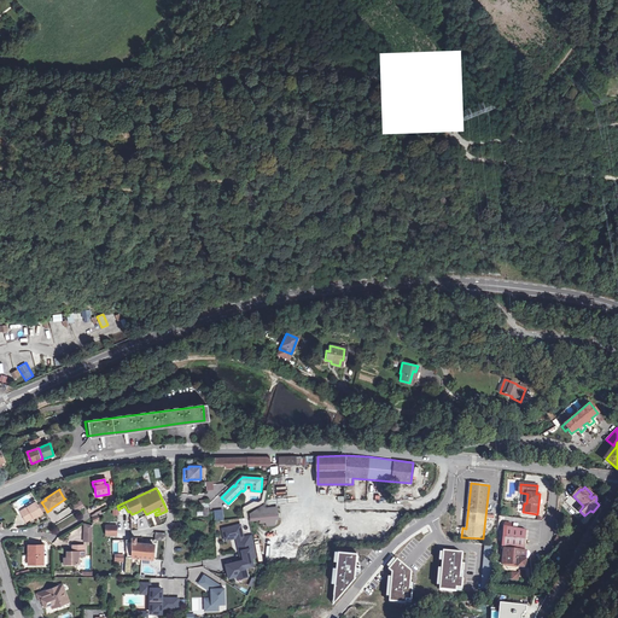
[(73,506),(75,511),(83,507),(80,501),(73,506)]
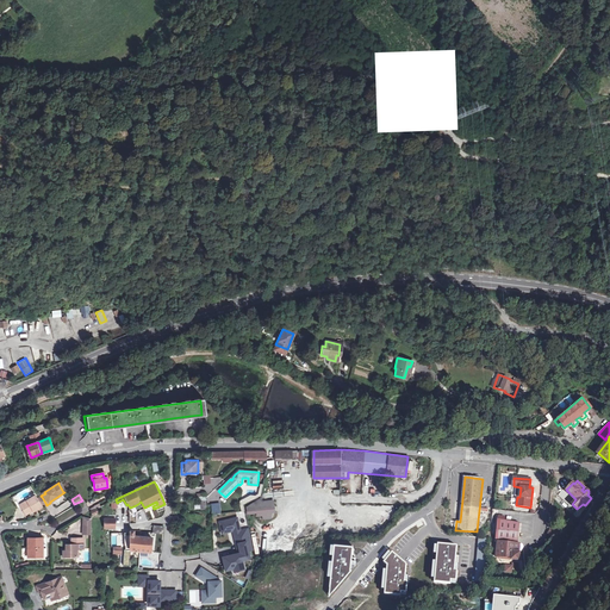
[(27,509),(25,510),(27,515),(35,510),(36,511),(43,506),(42,505),(38,498),(37,496),(29,500),(24,503),(27,509)]
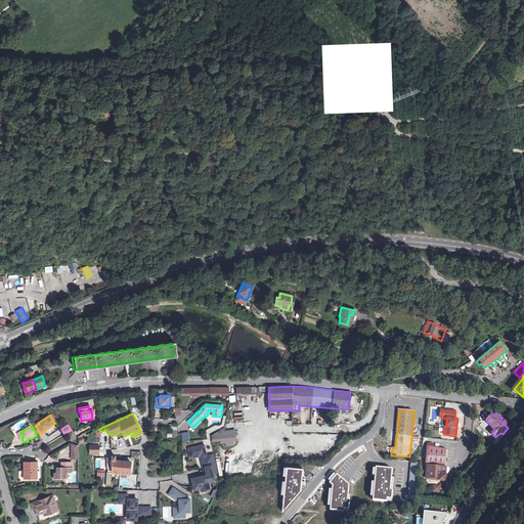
[(224,429),(212,436),(213,441),(221,440),(221,442),(226,442),(226,445),(232,445),(232,440),(235,440),(234,430),(225,431),(224,429)]
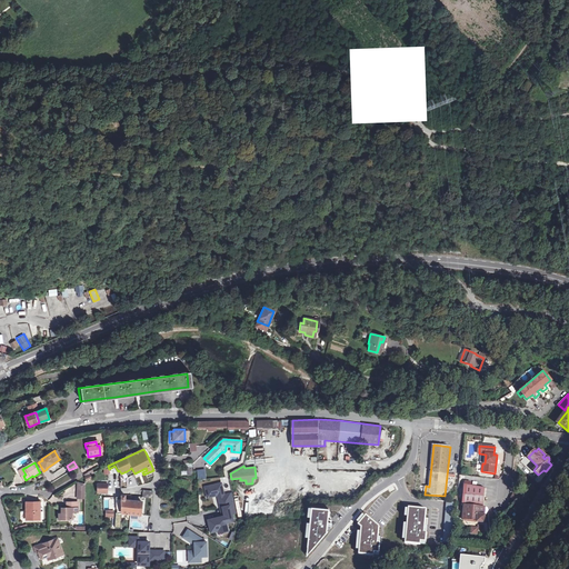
[(65,467),(55,473),(58,478),(67,471),(65,467)]
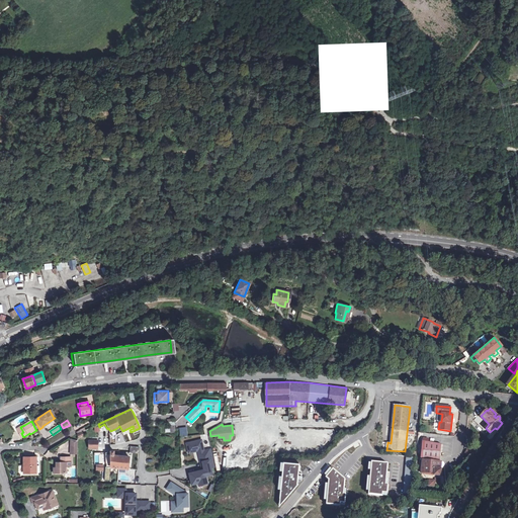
[(133,426),(122,431),(123,435),(131,432),(130,430),(134,428),(133,426)]
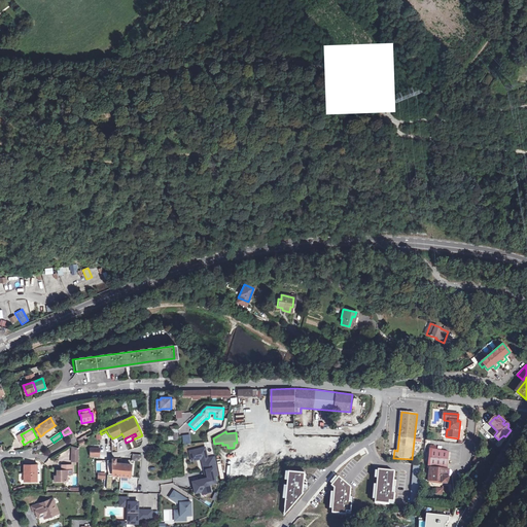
[(205,447),(189,451),(191,461),(203,458),(208,480),(192,483),(196,493),(202,491),(206,490),(207,493),(211,492),(210,485),(216,483),(215,476),(220,475),(215,456),(208,458),(205,447)]
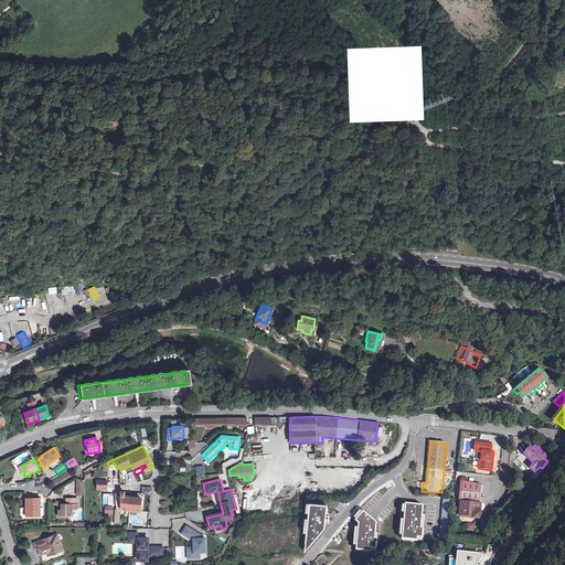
[(481,483),(461,481),(459,502),(460,502),(459,515),(473,518),(473,519),(481,520),(481,512),(484,508),(481,504),(480,504),(481,483)]
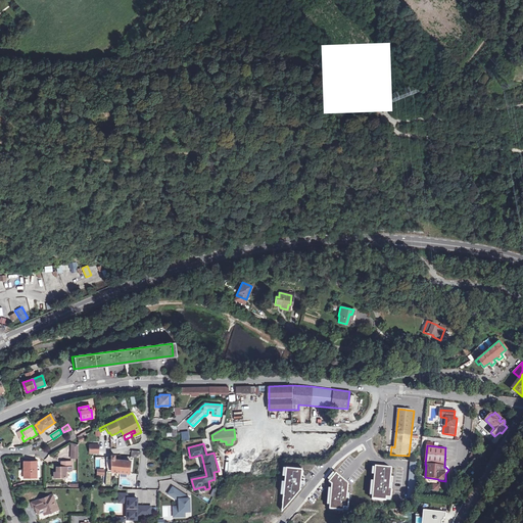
[(481,455),(476,448),(470,458),(474,462),(481,455)]
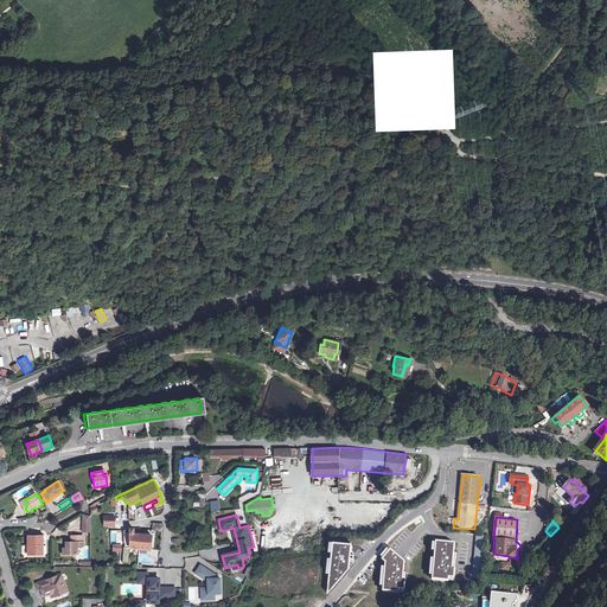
[(312,530),(307,531),(307,541),(320,541),(320,530),(319,530),(319,528),(312,528),(312,530)]
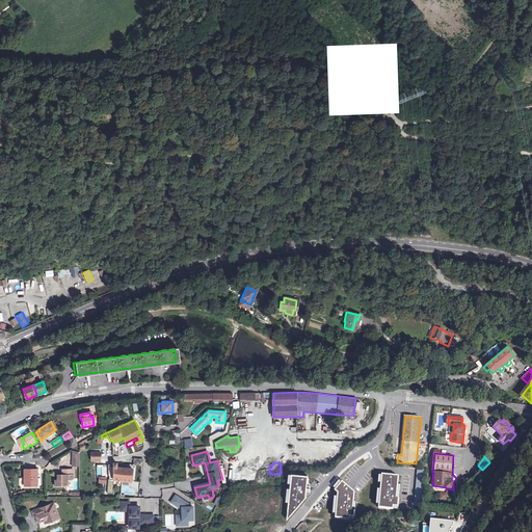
[(117,463),(113,463),(113,466),(109,467),(109,476),(114,476),(114,480),(132,481),(132,476),(133,469),(122,468),(123,463),(117,463)]
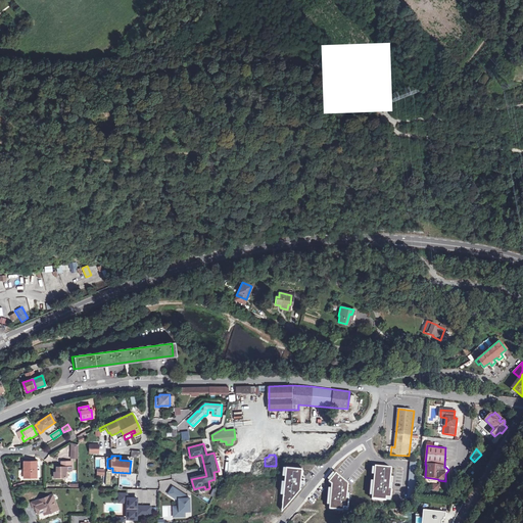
[(36,462),(24,462),(24,478),(37,478),(36,462)]
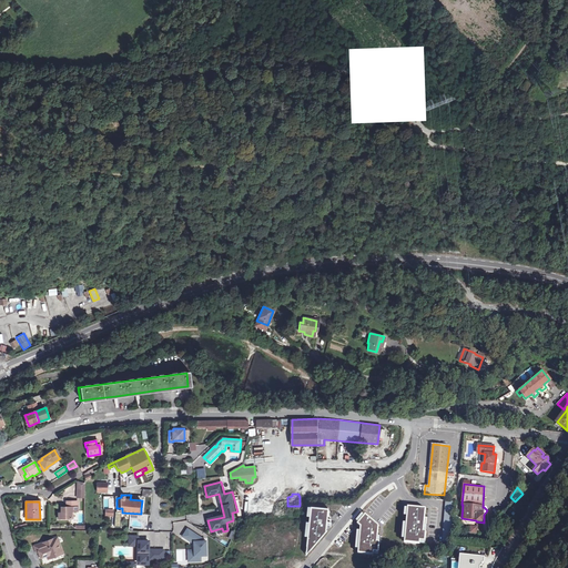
[(78,511),(78,501),(69,501),(69,506),(61,506),(61,513),(59,513),(59,518),(71,518),(72,511),(73,511),(78,511)]
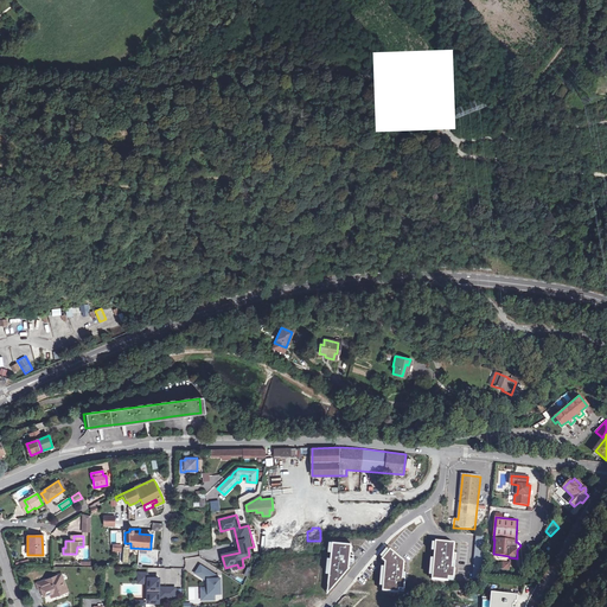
[(281,536),(281,547),(293,547),(293,536),(281,536)]
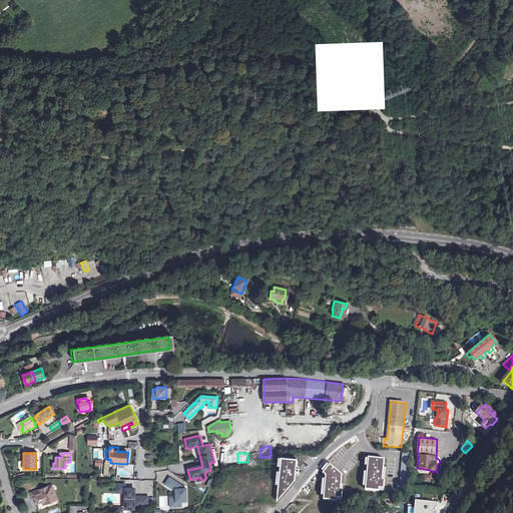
[(411,453),(403,453),(400,489),(407,489),(411,453)]
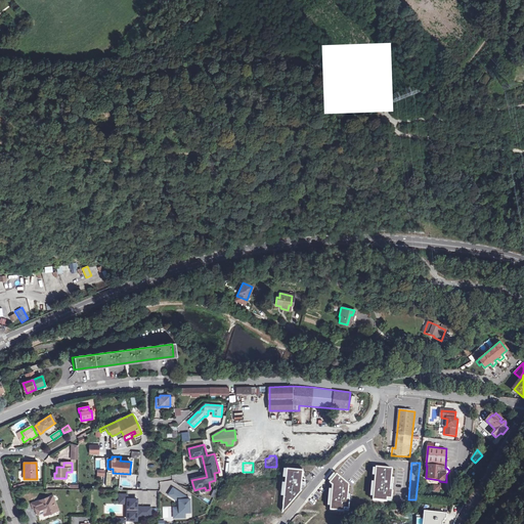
[(303,469),(287,467),(282,504),(287,507),(302,489),(301,489),(301,485),(305,486),(305,479),(302,479),(303,469)]
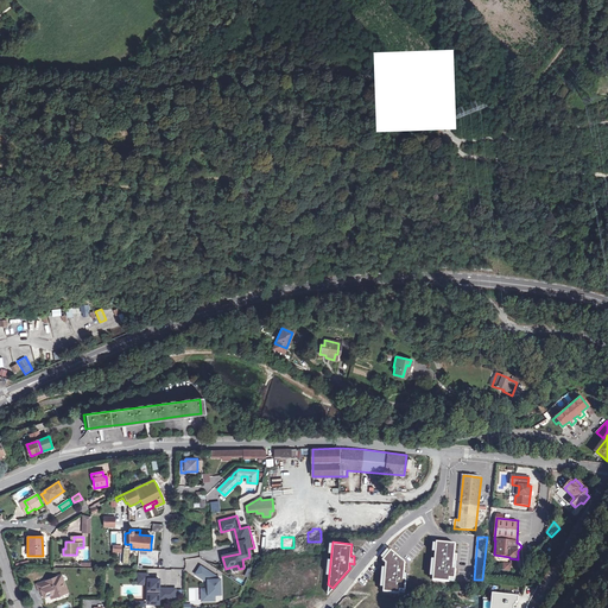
[(456,544),(437,543),(434,580),(449,582),(449,578),(455,578),(456,568),(454,568),(456,544)]
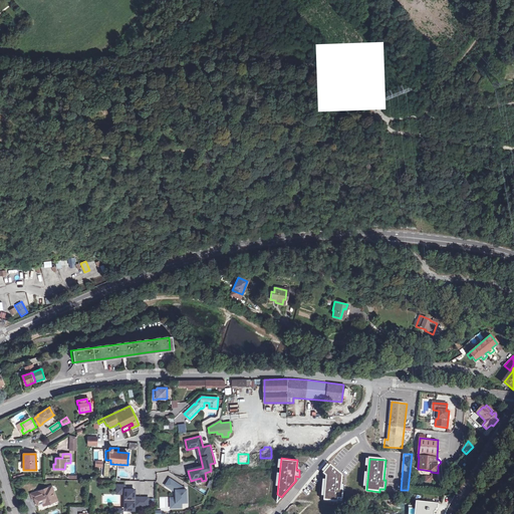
[(330,466),(323,474),(326,476),(324,500),(337,502),(338,499),(342,499),(343,490),(341,490),(342,476),(330,466)]
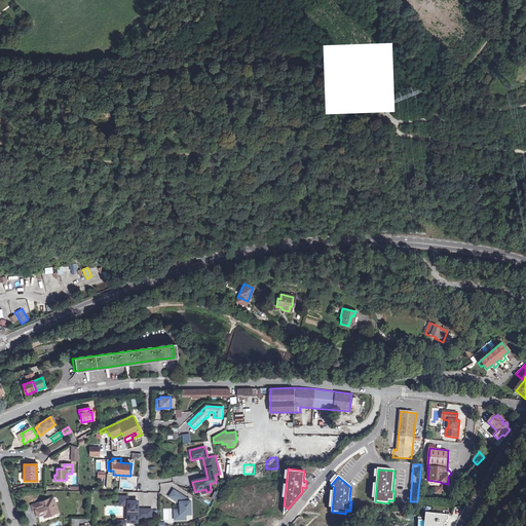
[(187,499),(174,490),(170,497),(177,501),(180,501),(180,510),(180,515),(179,515),(179,520),(186,520),(186,515),(191,515),(191,501),(188,501),(187,499)]
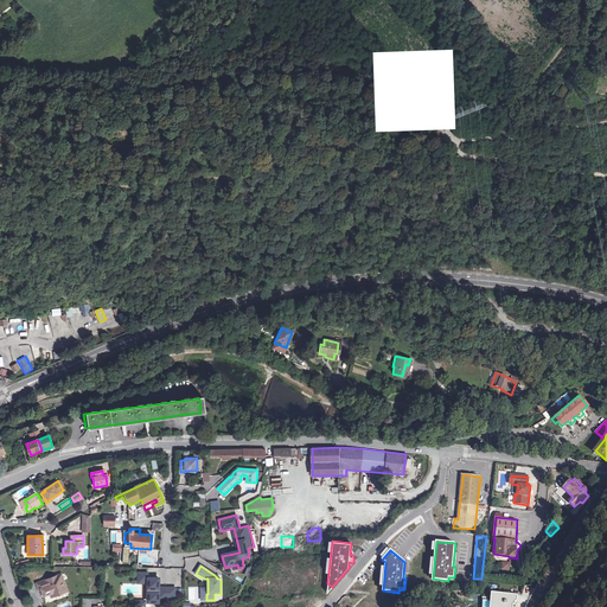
[(159,580),(148,579),(148,574),(139,574),(139,582),(148,582),(148,588),(147,589),(147,590),(147,593),(148,594),(148,604),(159,604),(159,599),(174,599),(176,589),(163,589),(163,592),(159,592),(159,589),(159,580)]
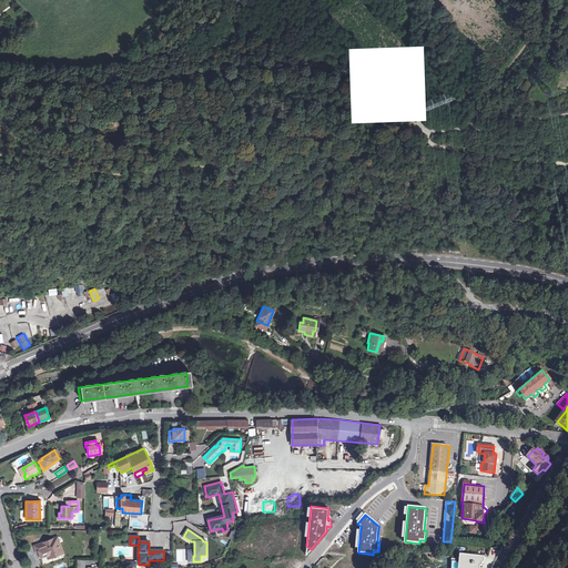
[(43,543),(33,546),(36,551),(38,551),(40,557),(46,555),(47,558),(61,553),(56,538),(50,539),(43,543)]
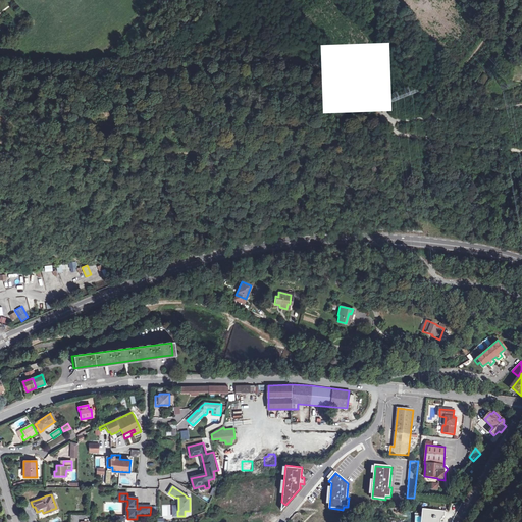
[(440,521),(440,520),(441,520),(442,520),(444,520),(444,519),(444,517),(445,518),(446,513),(423,510),(423,511),(422,521),(421,521),(440,521),(441,521),(440,521)]
